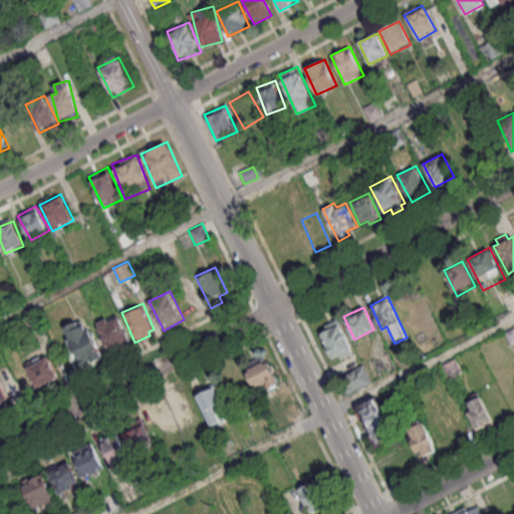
[(96,323),(111,353),(133,343),(117,312),(96,323)]
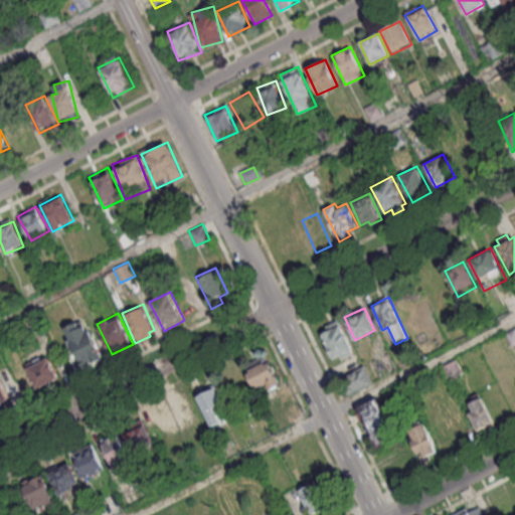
[(322,334),(328,330),(324,325),(338,318),(355,352),(343,358),(340,353),(334,357),(322,334)]
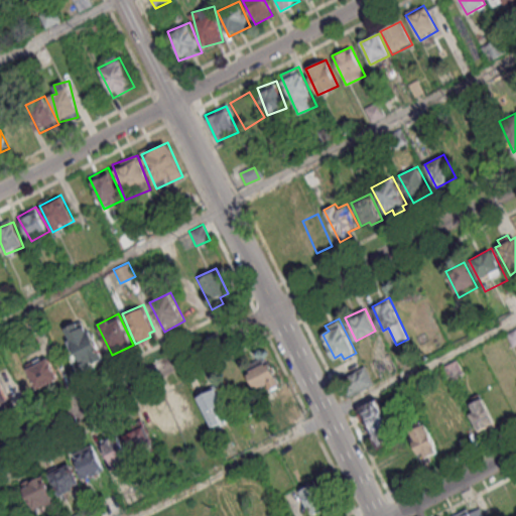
[(63,329),(84,369),(103,360),(83,319),(63,329)]
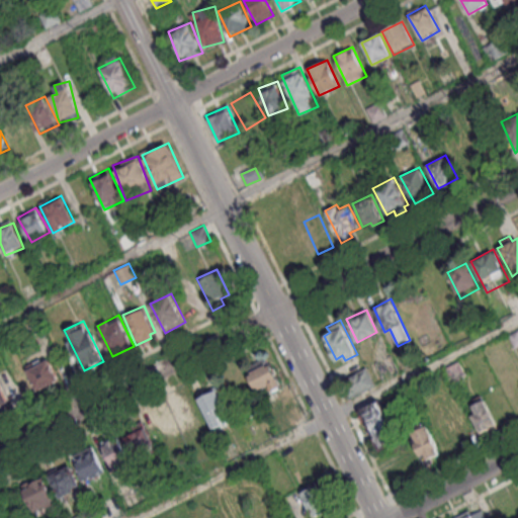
[(25,368),(48,356),(59,378),(55,380),(58,385),(47,392),(45,386),(37,391),(25,368)]
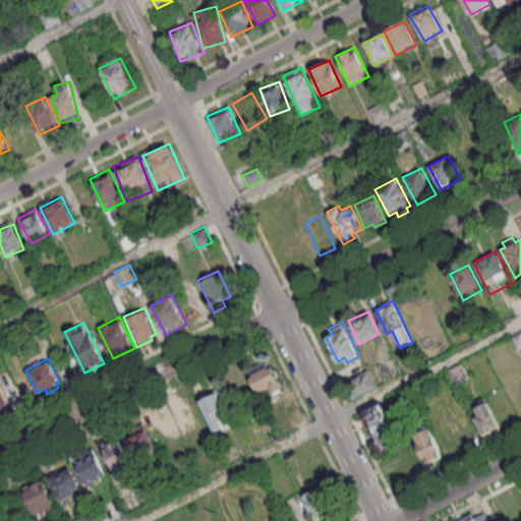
[(446,368),(455,386),(470,378),(461,361),(446,368)]
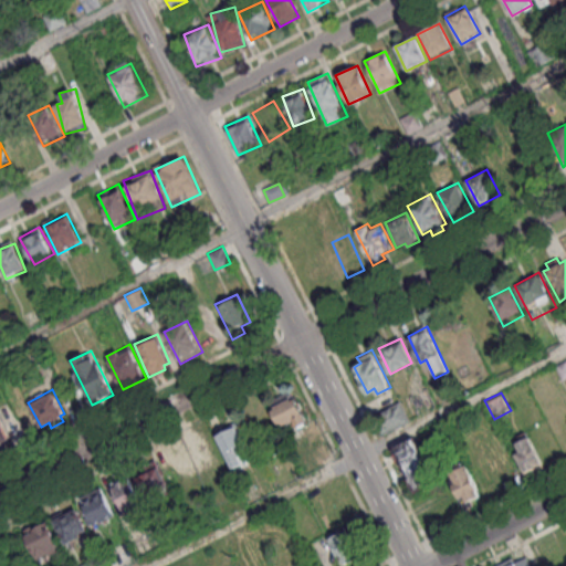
[(279,427),(270,409),(292,398),(305,422),(296,427),(292,420),(279,427)]
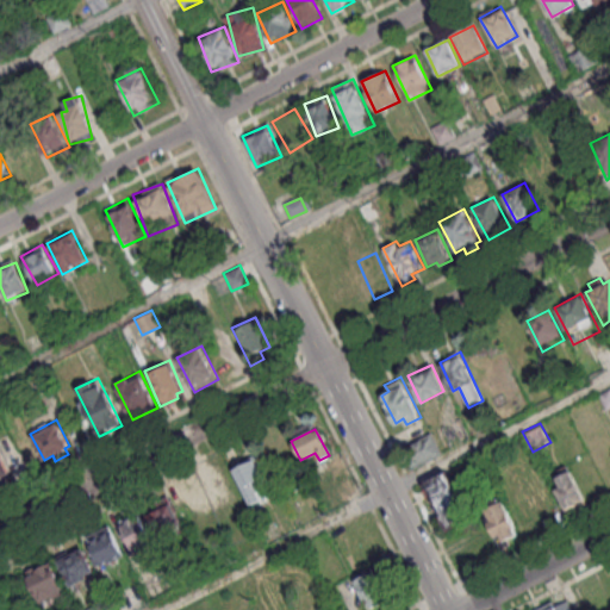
[(439,455),(430,436),(409,446),(417,465),(439,455)]
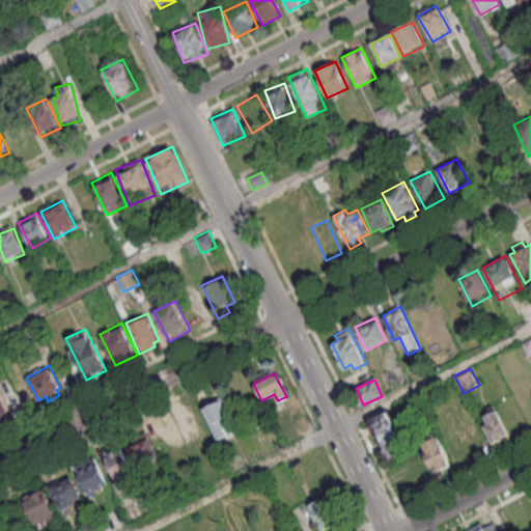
[(0,421),(11,415),(0,393),(0,421)]
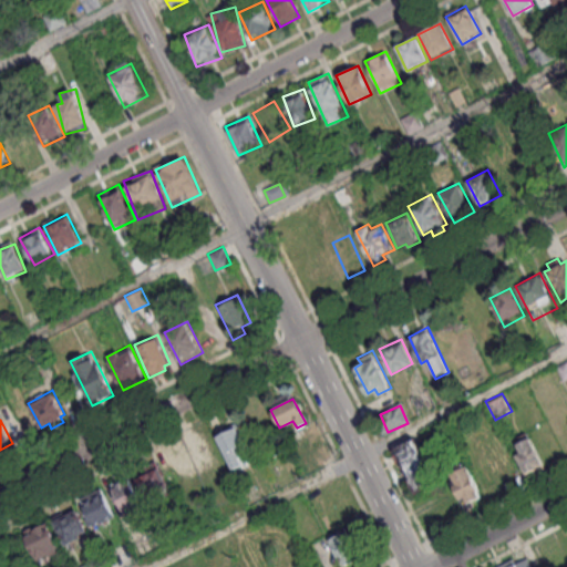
[(218,436),(234,467),(243,463),(240,457),(248,453),(235,428),(218,436)]
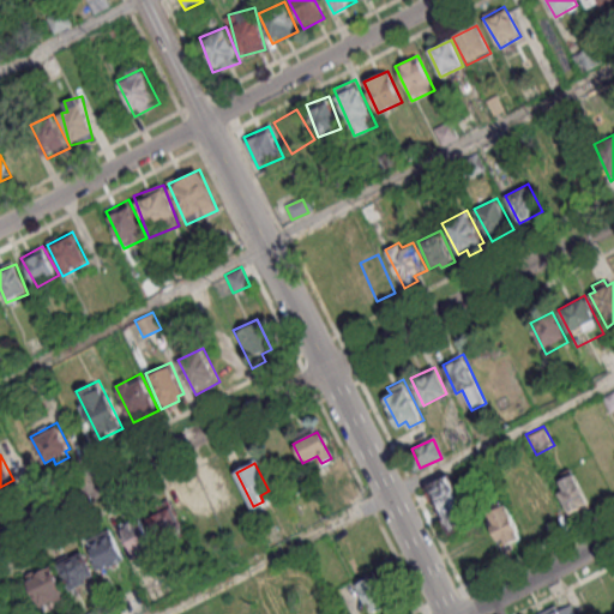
[(567,512),(557,489),(560,487),(557,480),(572,473),(587,503),(567,512)]
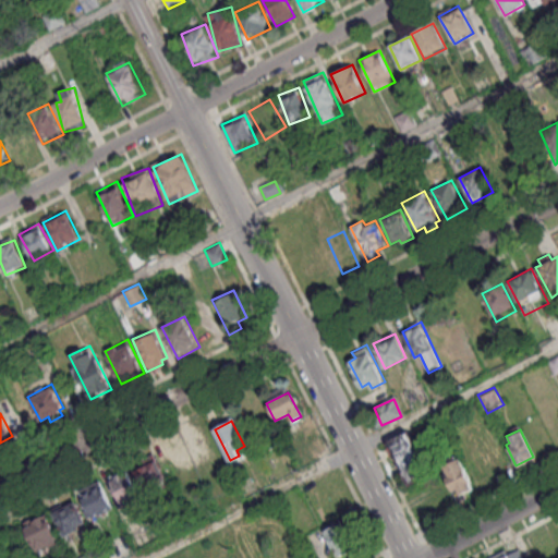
[(193,438),(206,471),(226,462),(211,431),(193,438)]
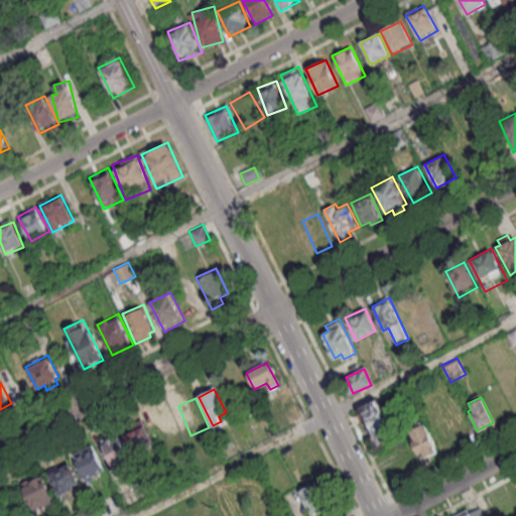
[(359,408),(378,449),(397,440),(378,399),(359,408)]
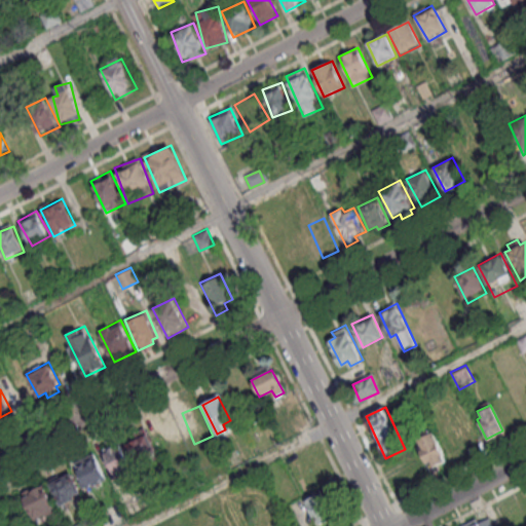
[(152,423),(171,457),(188,448),(170,414),(152,423)]
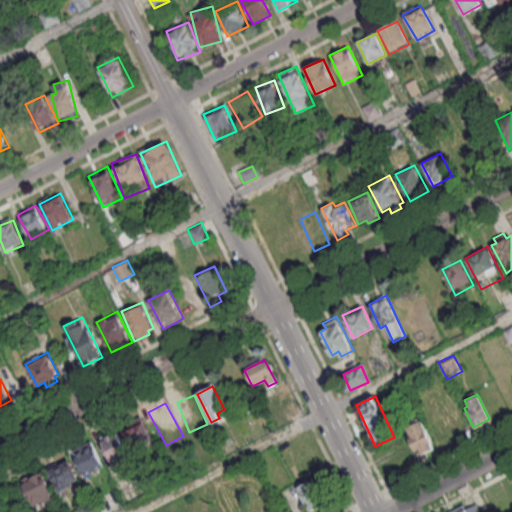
[(122,432),(134,455),(156,443),(140,414),(129,420),(133,426),(122,432)]
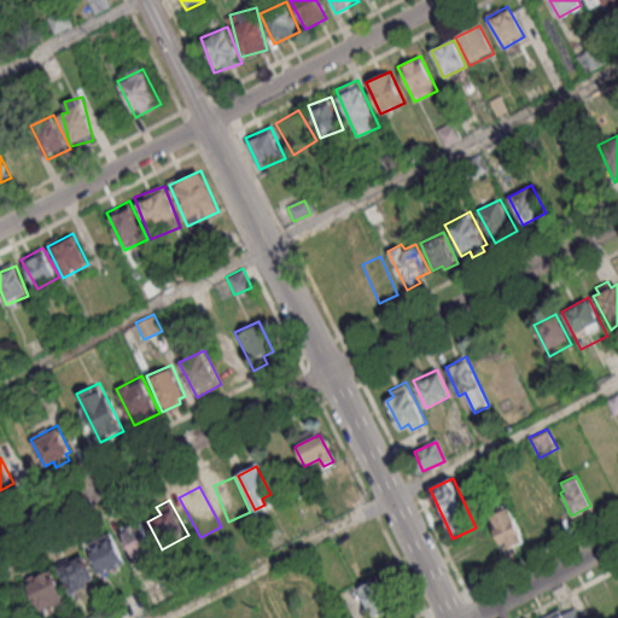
[(489,518),(507,554),(517,549),(514,544),(523,541),(508,509),(489,518)]
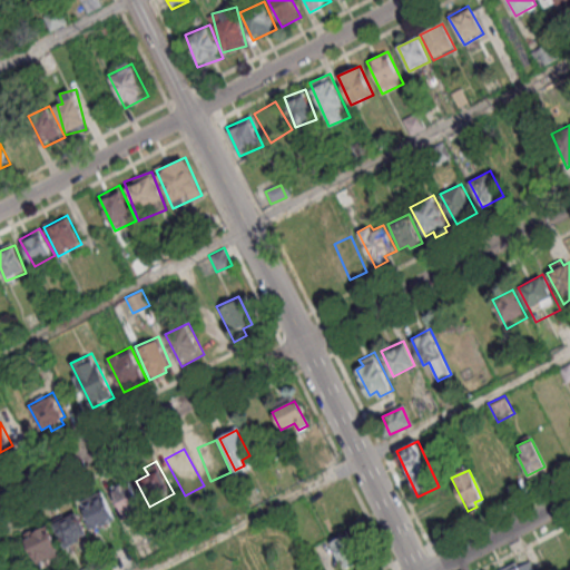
[(111,488),(126,518),(144,509),(129,479),(111,488)]
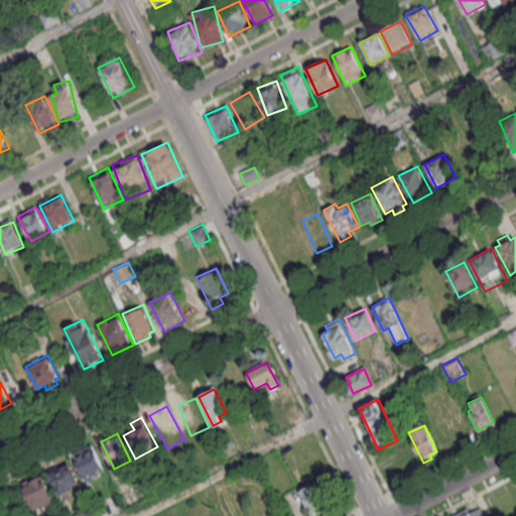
[(72,452),(92,442),(104,469),(85,479),(72,452)]
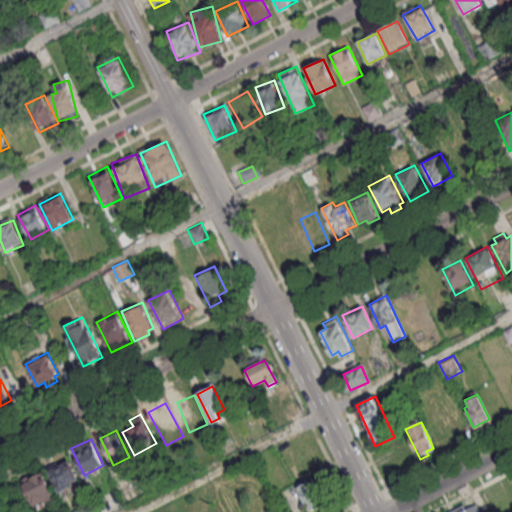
[(46,466),(69,455),(79,477),(70,482),(72,487),(59,493),(46,466)]
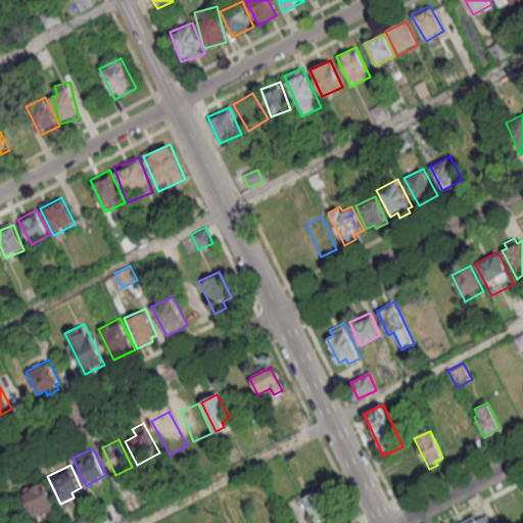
[(37,522),(19,486),(27,482),(30,487),(43,481),(55,507),(43,512),(46,518),(37,522)]
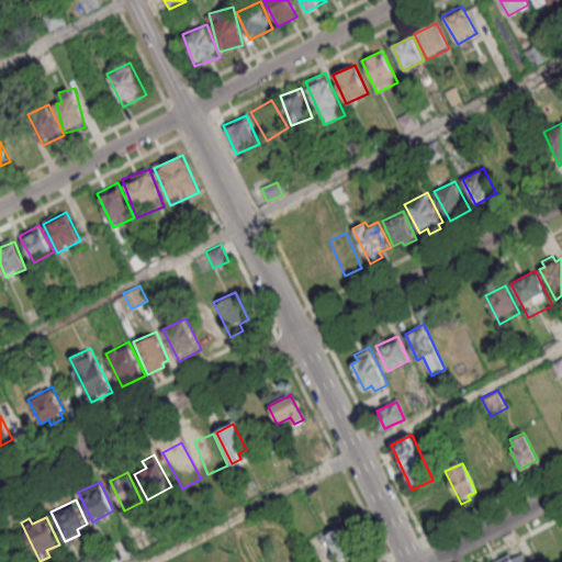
[(336,561),(323,535),(347,524),(360,551),(336,561)]
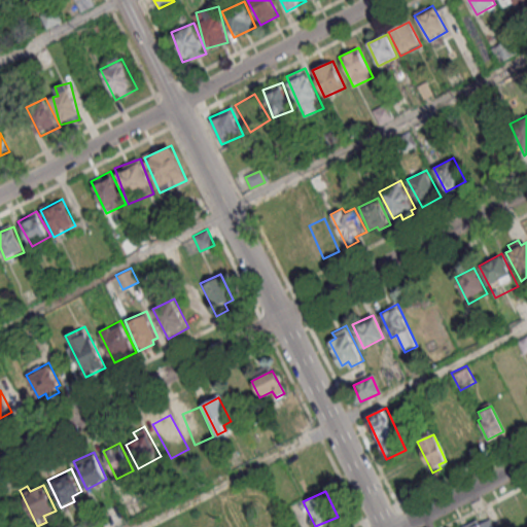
[(460,526),(481,526),(478,518),(460,526)]
